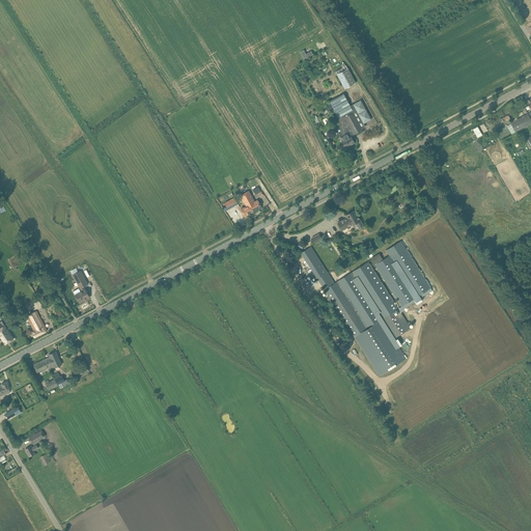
[(304,50),(301,52),(305,59),(313,54),(311,51),(306,54),(304,50)]
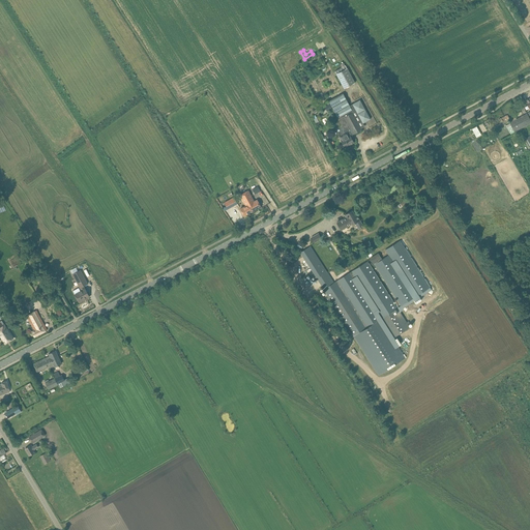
[(342,67),(335,71),(336,74),(344,88),(355,83),(347,67),(347,68),(345,64),(344,64),(344,63),(341,65),(341,66),(342,67)]
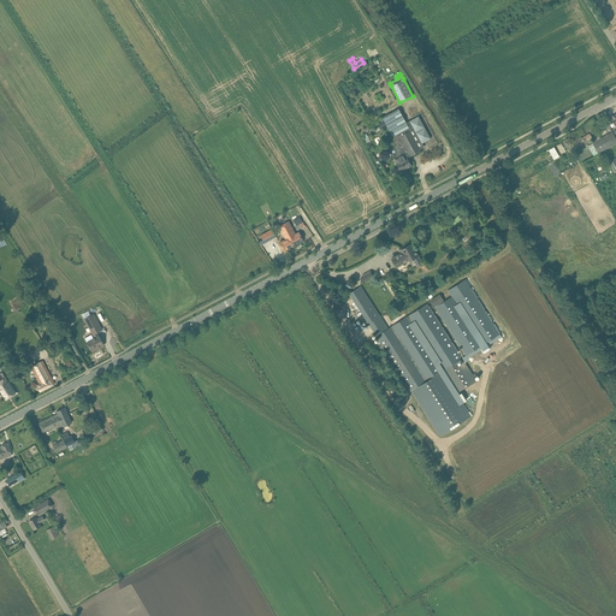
[(398,110),(383,117),(384,119),(398,146),(401,150),(400,152),(401,154),(395,158),(394,158),(396,163),(398,166),(401,172),(401,171),(409,166),(408,163),(409,161),(407,158),(409,157),(410,157),(420,150),(420,149),(406,123),(400,112),(398,110)]
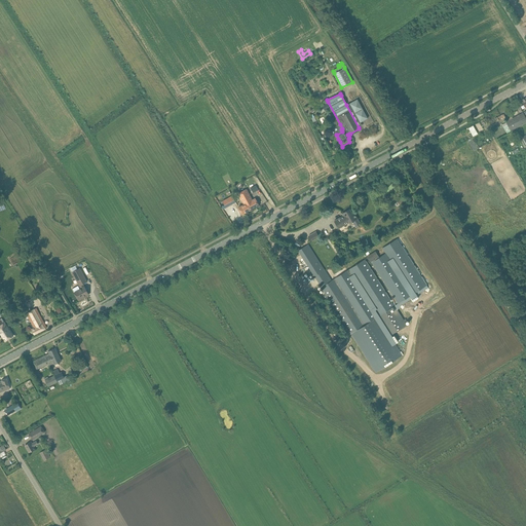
[(525,118),(523,113),(505,122),(511,129),(511,130),(525,122),(525,118)]
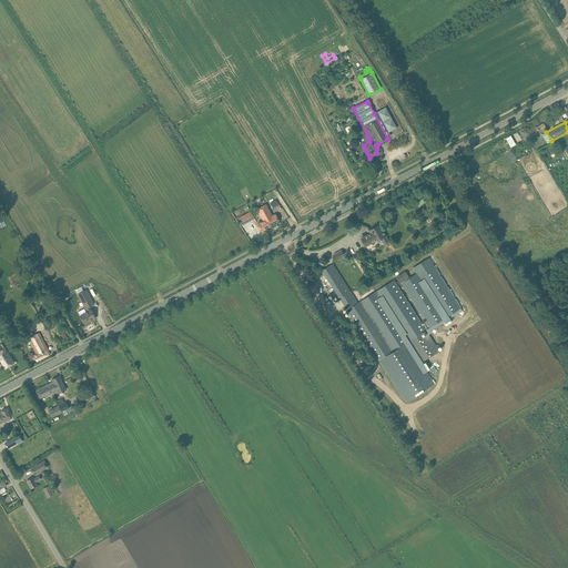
[(280,222),(277,216),(275,214),(272,215),(266,204),(257,209),(263,221),(257,224),(259,226),(262,232),(280,222)]
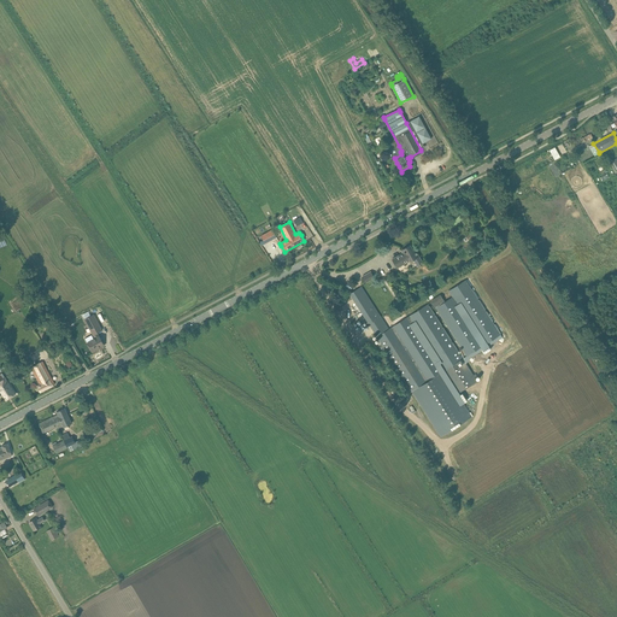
[(277,238),(272,229),(260,236),(263,240),(265,244),(277,238)]
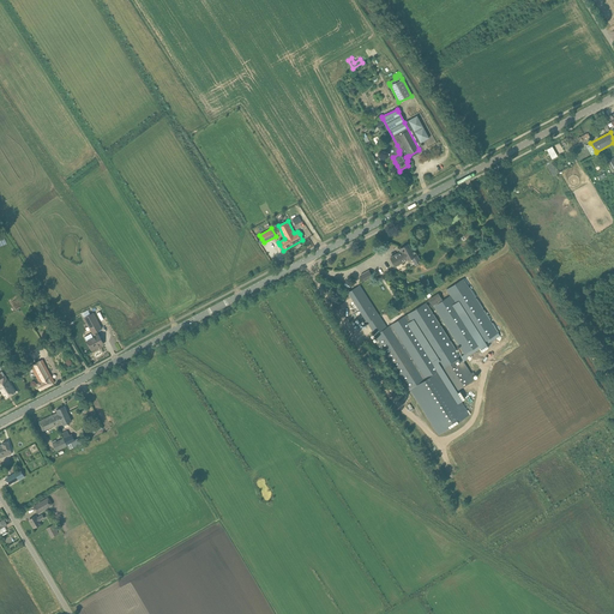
[(463,235),(467,240),(474,235),(470,230),(463,235)]
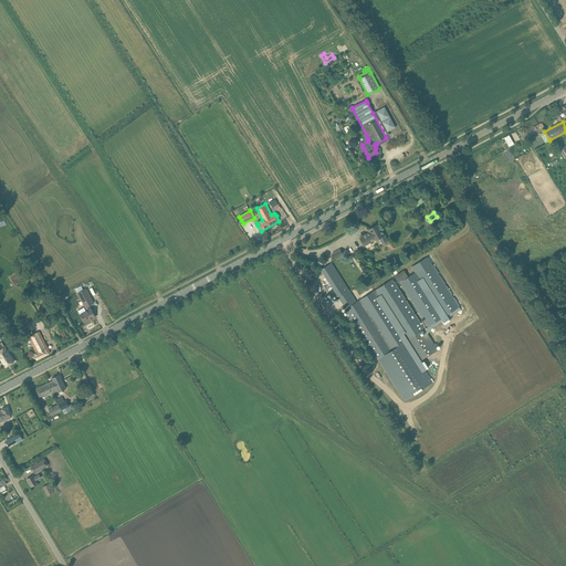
[(359,238),(363,242),(364,245),(376,239),(376,240),(378,238),(383,245),(388,242),(380,229),(379,230),(376,224),(368,230),(369,232),(359,238)]
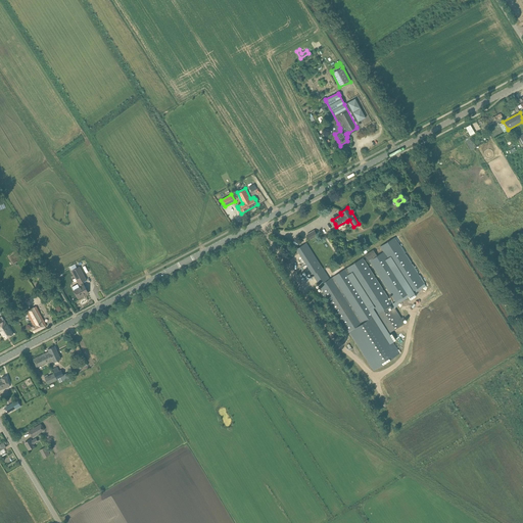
[(307,234),(311,239),(317,235),(314,230),(307,234)]
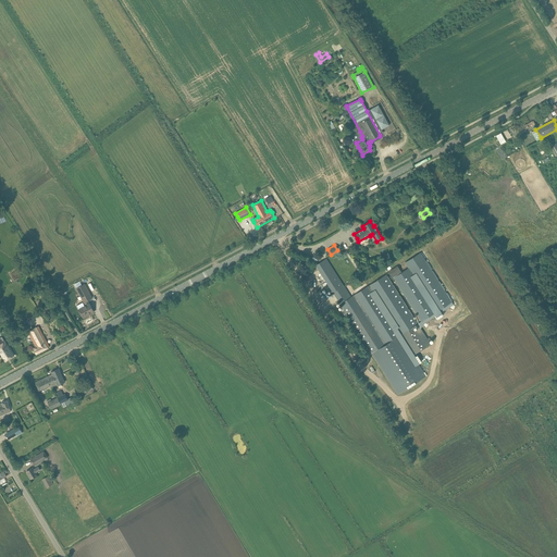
[(398,268),(390,273),(393,279),(394,277),(420,320),(421,321),(418,323),(419,325),(420,327),(423,326),(425,322),(435,316),(437,319),(443,316),(441,312),(454,305),(453,304),(452,302),(420,252),(409,260),(405,262),(408,268),(401,273),(398,268)]
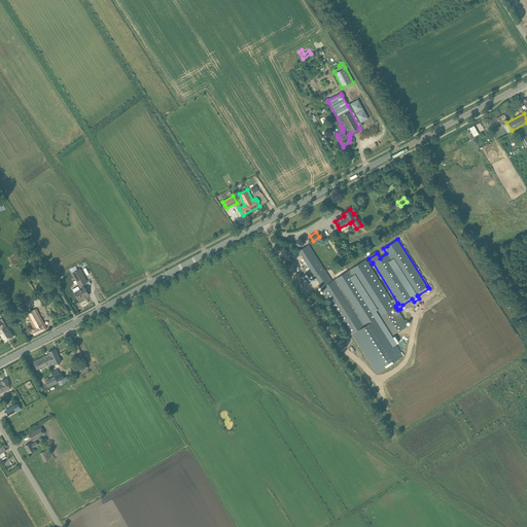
[(309,245),(299,251),(377,373),(402,356),(390,337),(408,325),(397,310),(396,308),(395,306),(365,259),(331,281),(309,245)]
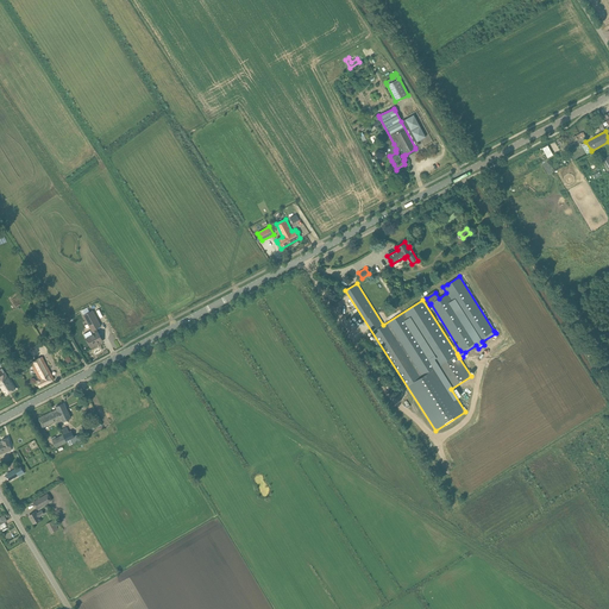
[(11,297),(16,307),(26,301),(22,292),(11,297)]
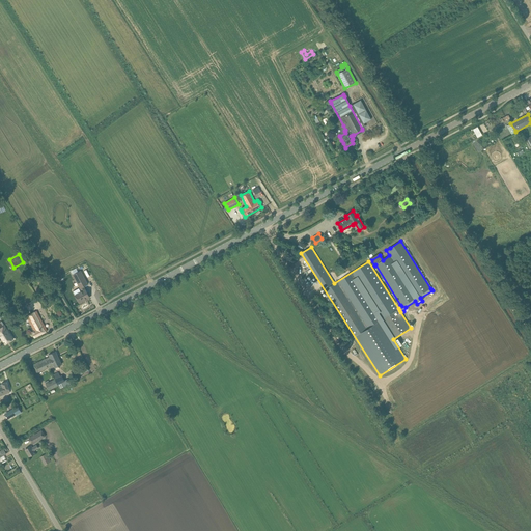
[(80,271),(73,275),(76,281),(80,288),(82,291),(81,291),(79,288),(74,291),(76,295),(75,296),(77,299),(79,303),(89,298),(87,292),(85,289),(83,286),(88,284),(84,277),(80,271)]
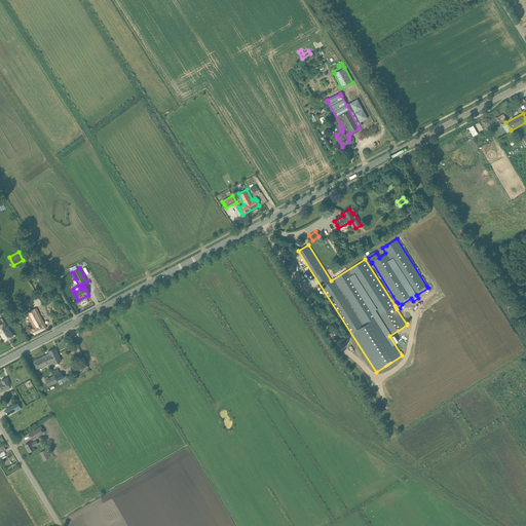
[(46,328),(44,324),(36,308),(27,313),(34,328),(32,329),(34,334),(46,328)]
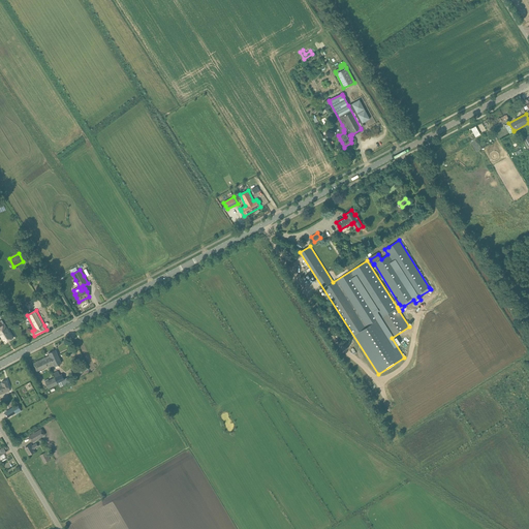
[(5,324),(4,324),(0,327),(0,334),(4,340),(5,339),(6,341),(8,340),(8,341),(13,338),(5,324)]
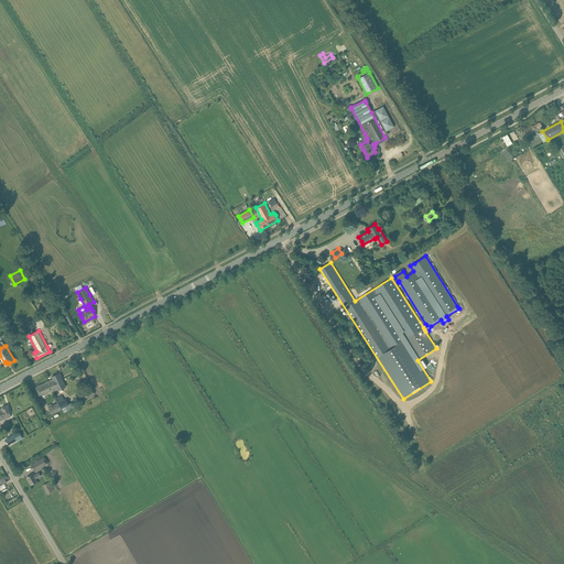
[(66,387),(62,378),(60,373),(52,377),(53,379),(49,381),(53,390),(53,391),(57,389),(58,391),(66,387)]
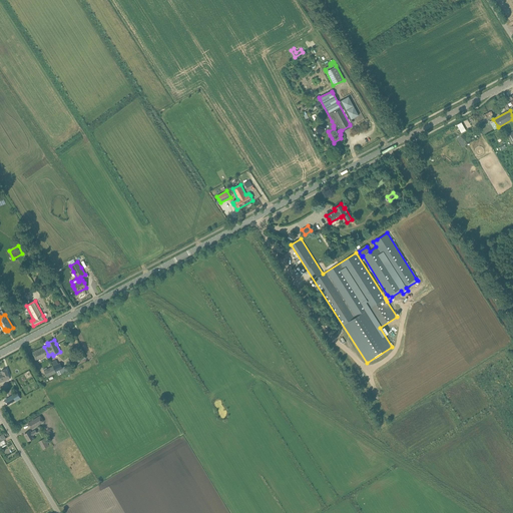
[(32,352),(34,357),(36,361),(48,355),(44,347),(32,352)]
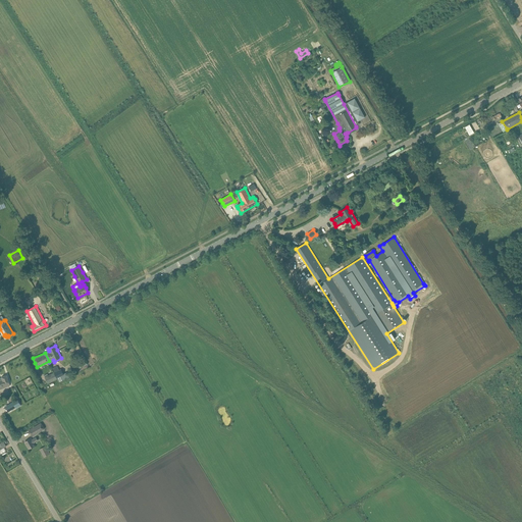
[(80,368),(87,364),(85,360),(77,364),(80,368)]
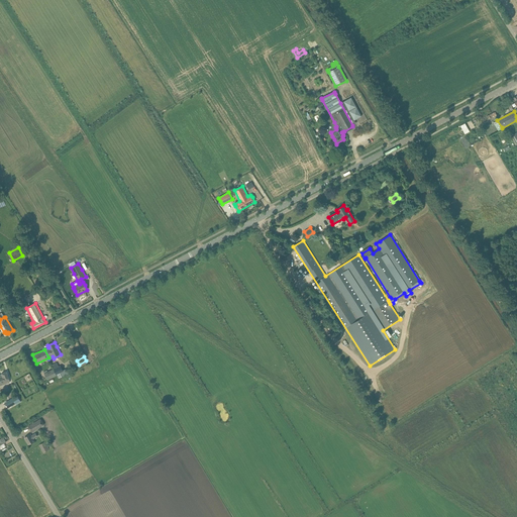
[(54,369),(57,376),(64,373),(61,366),(54,369)]
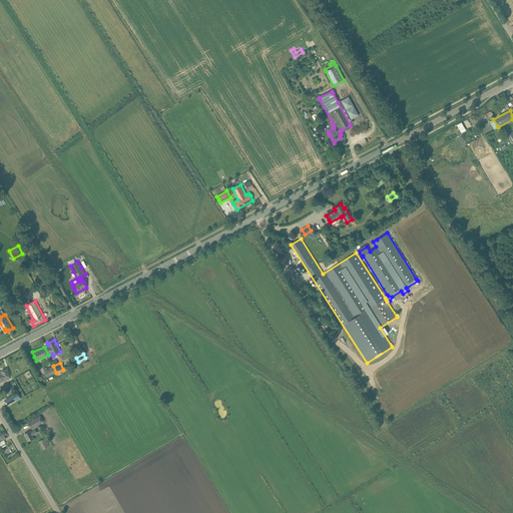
[(53,366),(44,371),(47,377),(56,373),(53,366)]
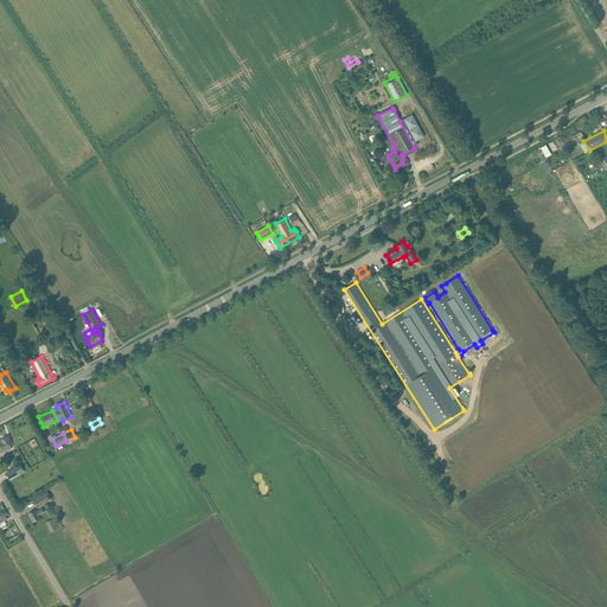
[(0,452),(0,453),(12,448),(7,436),(2,439),(2,440),(0,440),(0,452)]
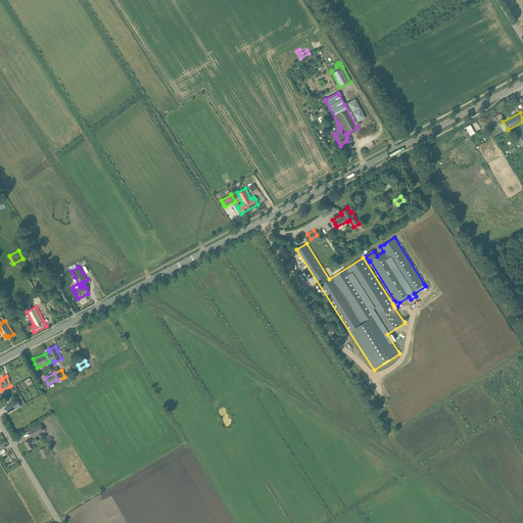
[(17,400),(9,405),(12,410),(17,407),(16,405),(18,402),(17,400)]
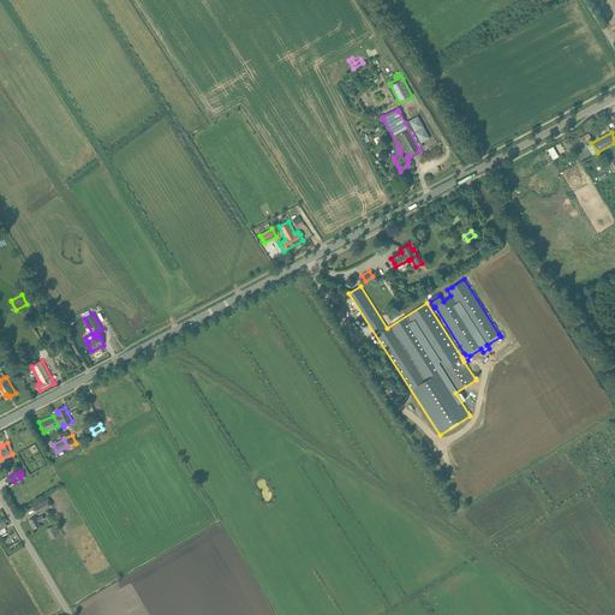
[(34,507),(37,514),(53,506),(48,497),(34,507)]
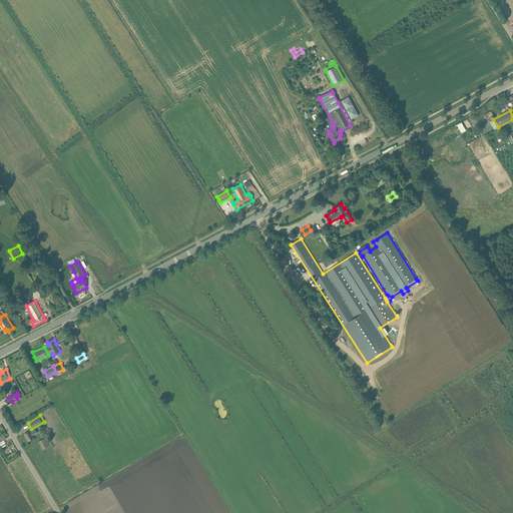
[(28,441),(32,438),(34,438),(32,436),(37,433),(35,430),(31,433),(30,431),(24,435),(28,441)]
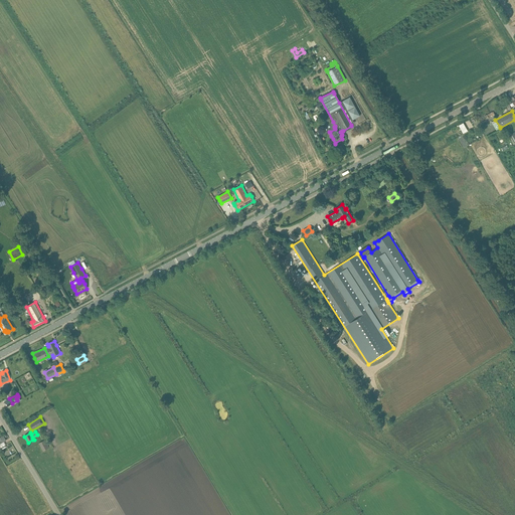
[(43,451),(48,448),(44,441),(39,444),(43,451)]
